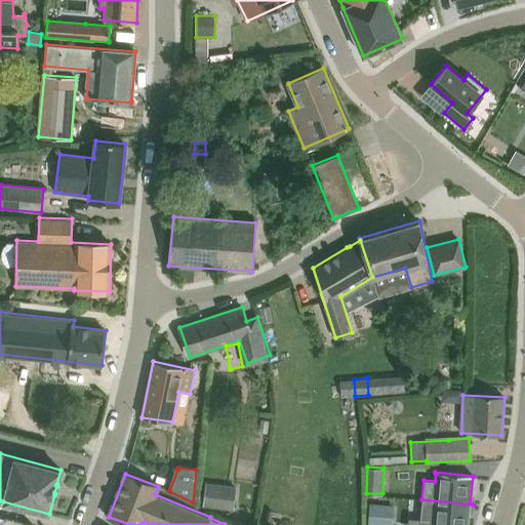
[(206,482),(203,507),(233,510),(236,486),(206,482)]
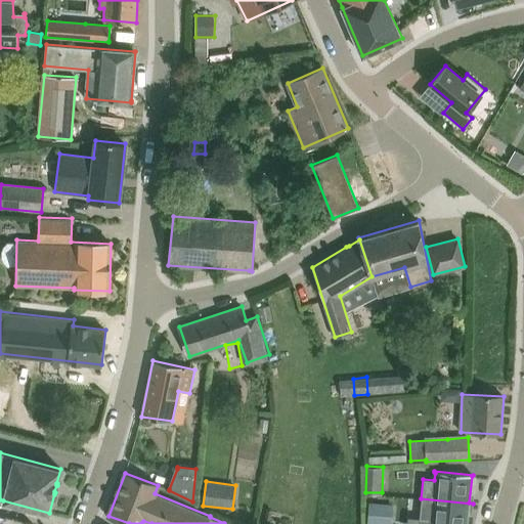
[(473,505),(473,504),(421,498),(419,517),(431,519),(430,523),(467,523),(469,504),(473,505)]
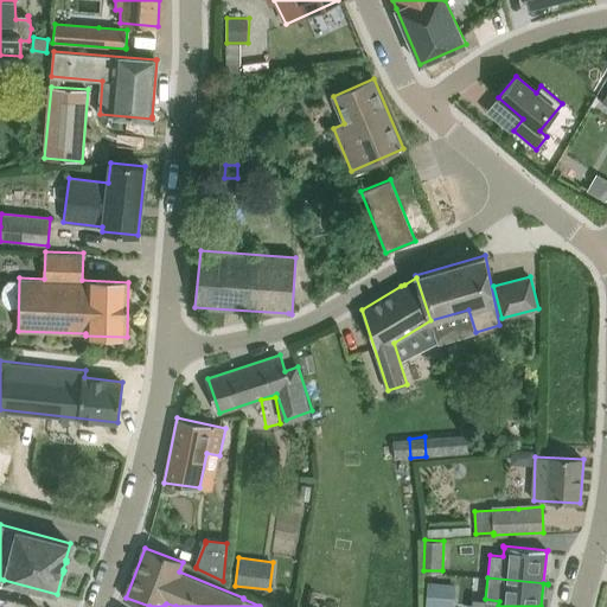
[(454,606),(457,585),(428,582),(425,606),(454,606)]
